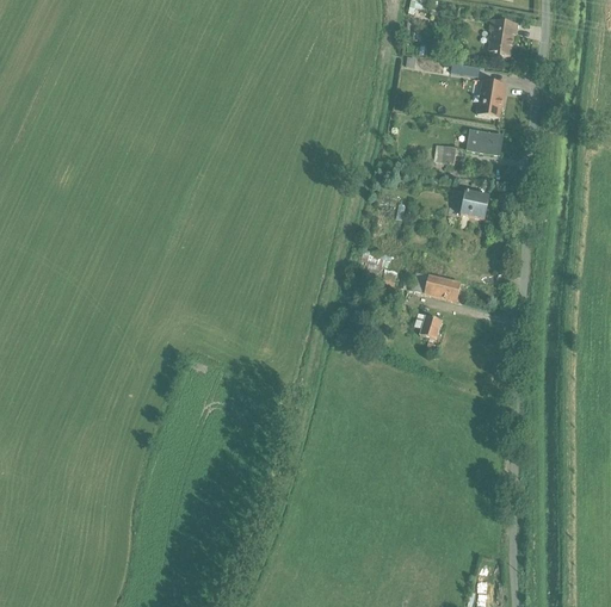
[(411,0),(408,12),(414,13),(415,7),(425,10),(426,1),(427,1),(427,0),(411,0)]
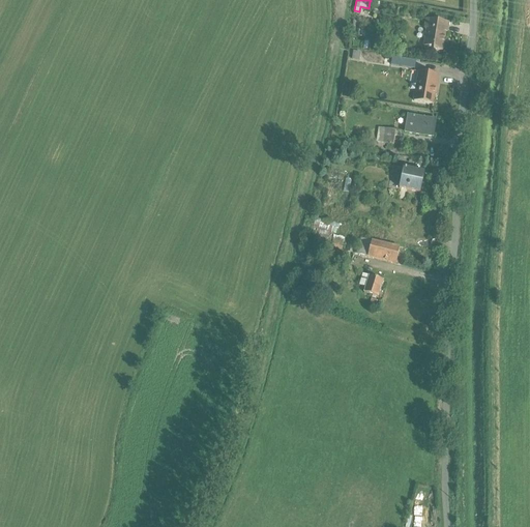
[(425,26),(423,45),(442,48),(445,29),(447,29),(449,20),(425,16),(424,26),(425,26)]
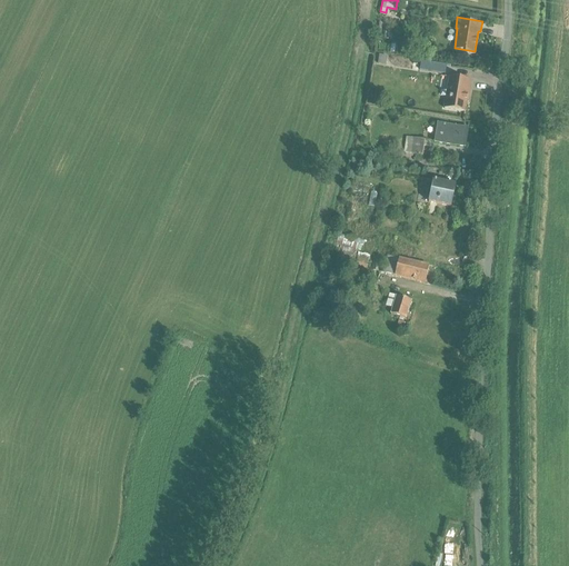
[(379,52),(378,61),(386,62),(387,52),(379,52)]
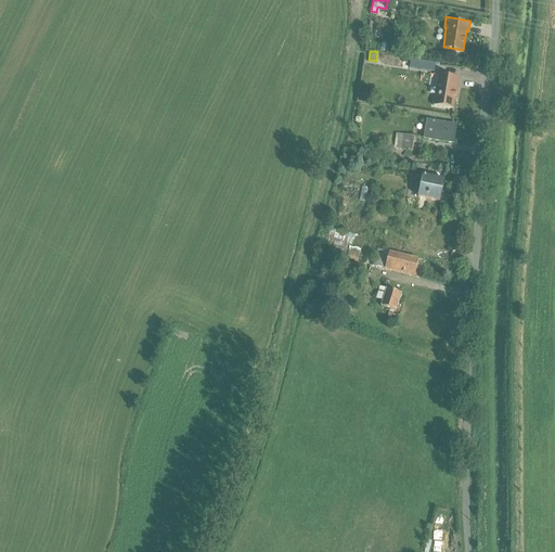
[(412,56),(410,65),(435,69),(436,61),(412,56)]
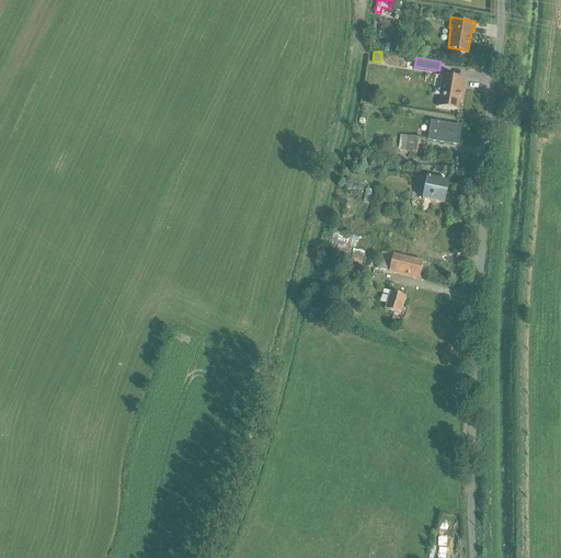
[(443,72),(437,104),(458,107),(460,91),(462,92),(465,76),(443,72)]
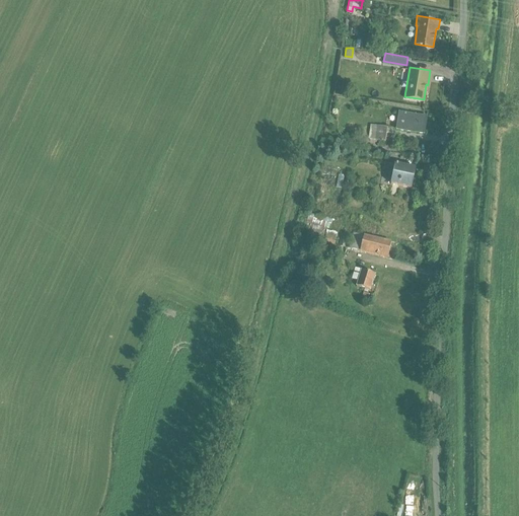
[(398,109),(396,127),(424,131),(427,114),(398,109)]
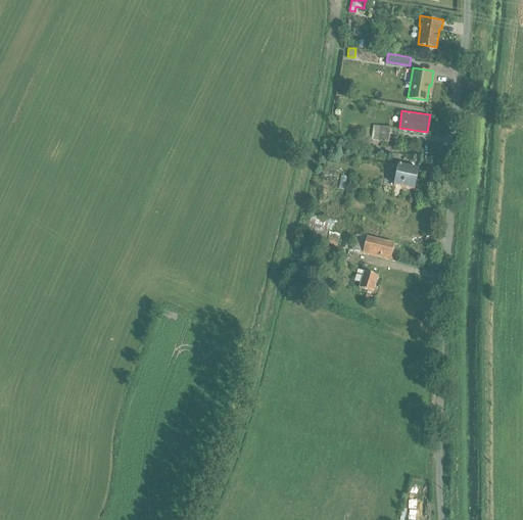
[(370,126),(369,134),(371,136),(371,137),(388,140),(390,126),(373,123),(373,124),(372,124),(370,126)]
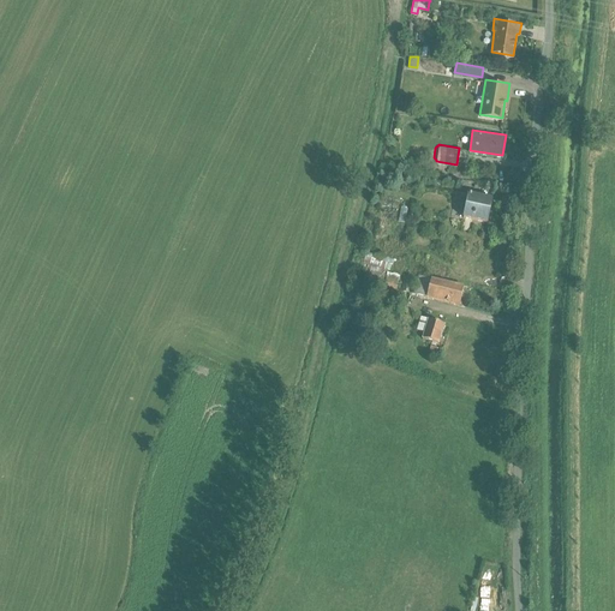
[(467,191),(463,215),(488,220),(493,196),(467,191)]
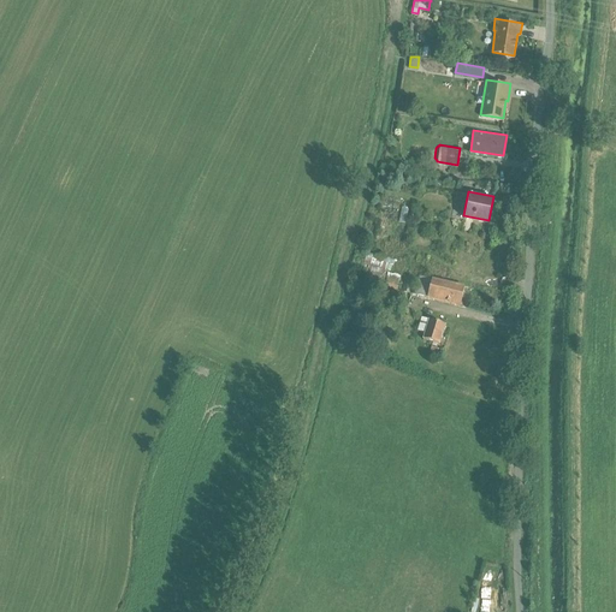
[(363,262),(386,267),(391,268),(392,262),(389,261),(390,256),(367,250),(363,262)]
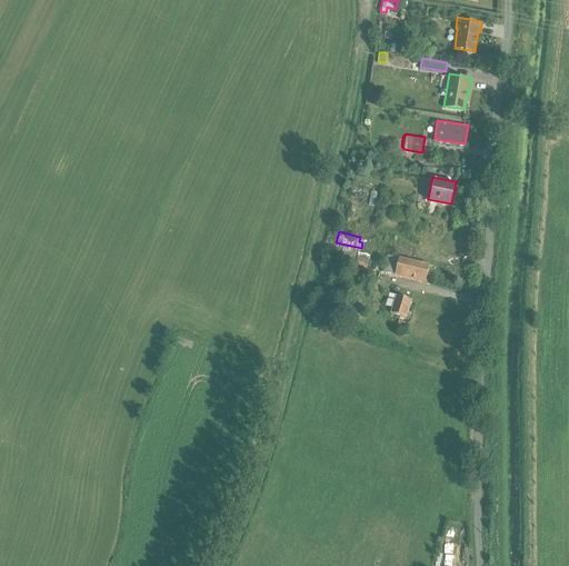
[(357,247),(336,242),(332,259),(353,264),(357,247)]
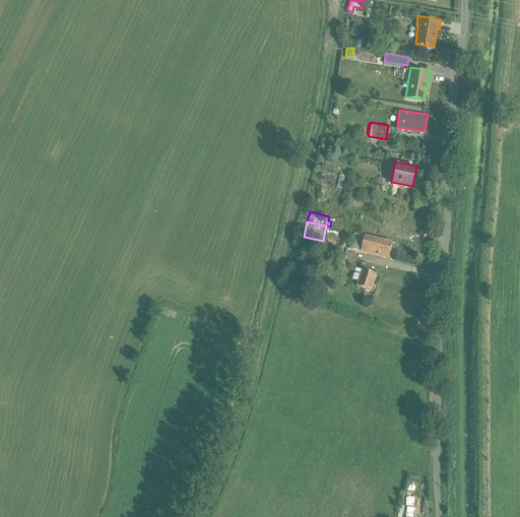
[(328,228),(325,241),(335,243),(337,235),(335,235),(336,230),(332,229),(332,230),(329,229),(329,228),(328,228)]
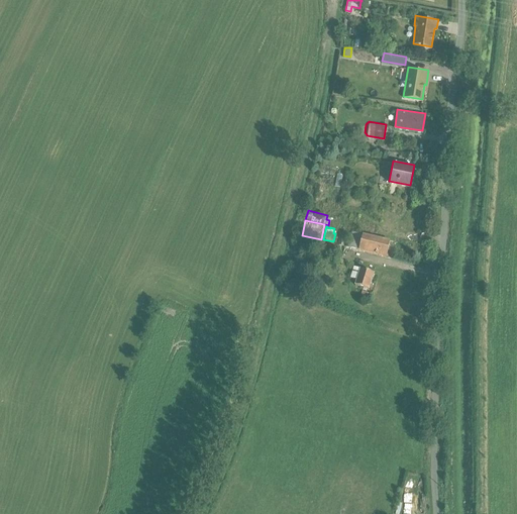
[(349,232),(346,244),(386,253),(390,239),(352,230),(351,232),(349,232)]
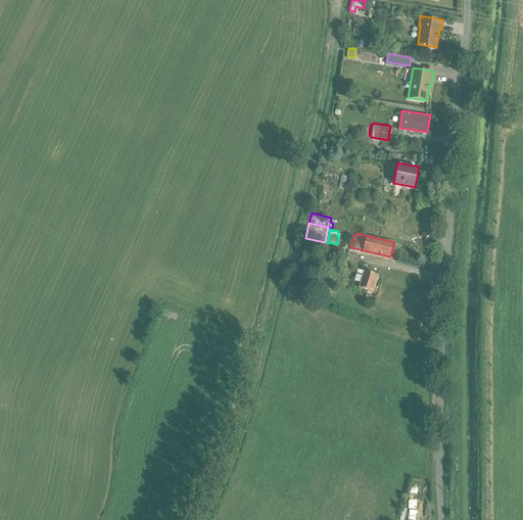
[(344,234),(341,245),(349,246),(352,236),(344,234)]
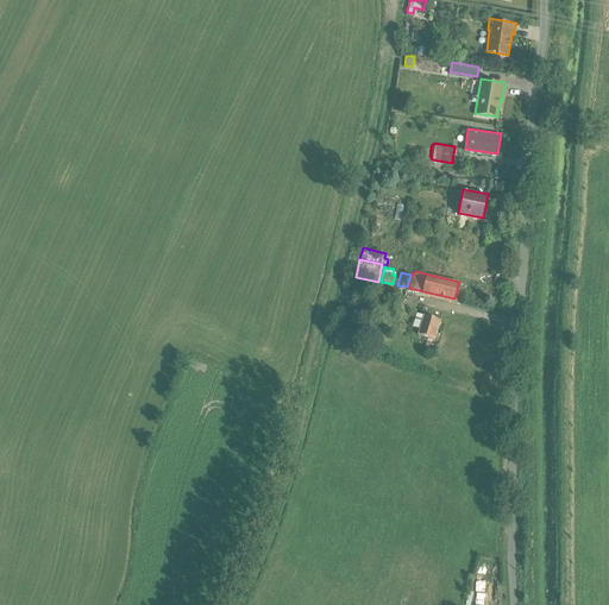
[(416,312),(413,325),(420,326),(418,333),(424,334),(422,338),(432,340),(433,336),(434,338),(440,319),(416,312)]
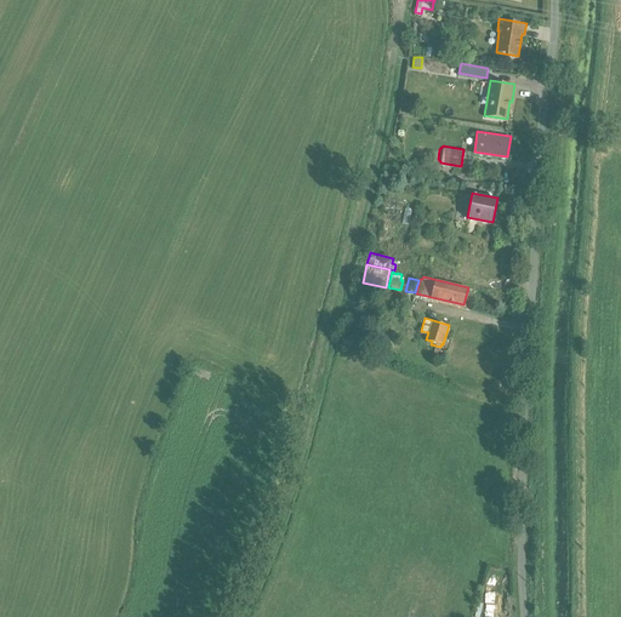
[(437,347),(434,354),(442,356),(444,350),(437,347)]
